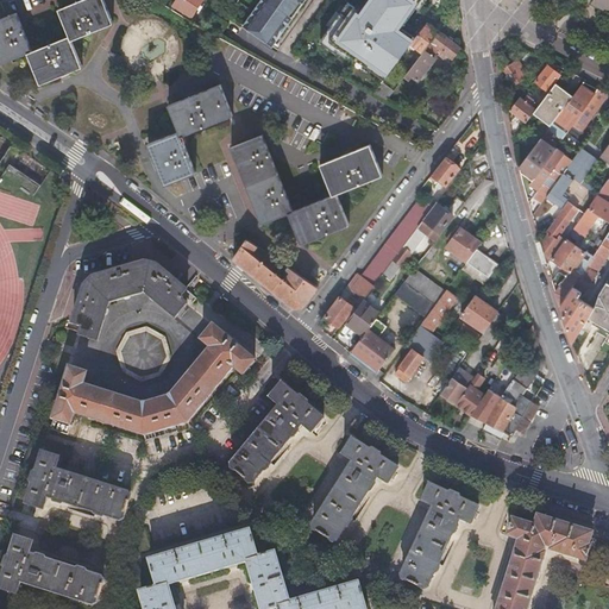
[(30,54),(42,82),(64,74),(85,66),(74,39),(114,23),(105,0),(81,0),(61,8),(71,35),(33,50),(19,13),(0,20),(0,56),(2,64),(30,54)]
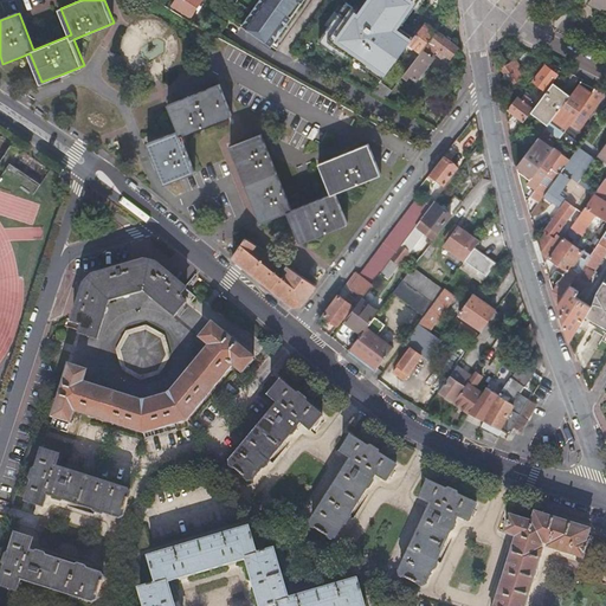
[(180,0),(176,7),(193,18),(204,0),(187,0),(187,1),(184,0),(180,0)]
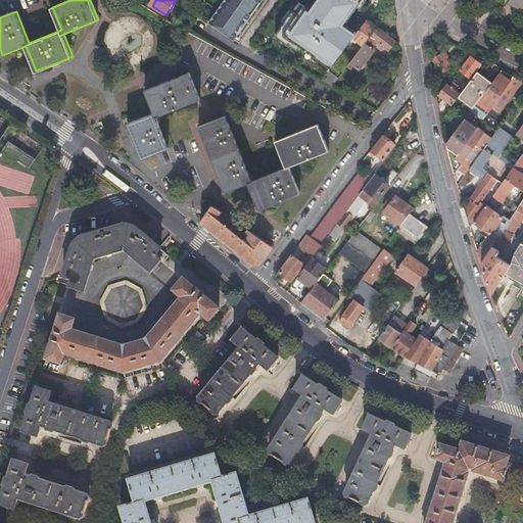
[(225,0),(210,20),(237,36),(262,0),(225,0)]
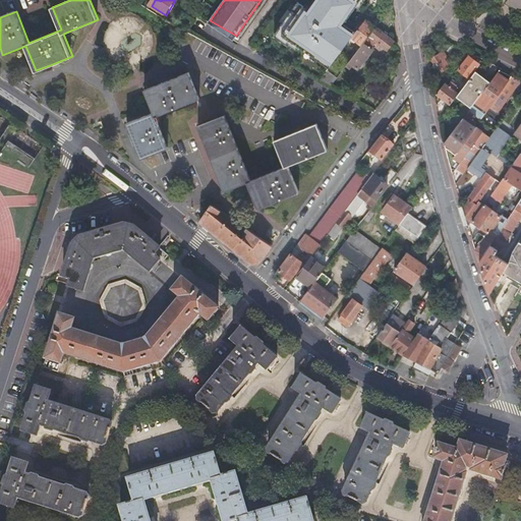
[(302,0),(266,54),(366,110),(395,75),(382,0),(302,0)]
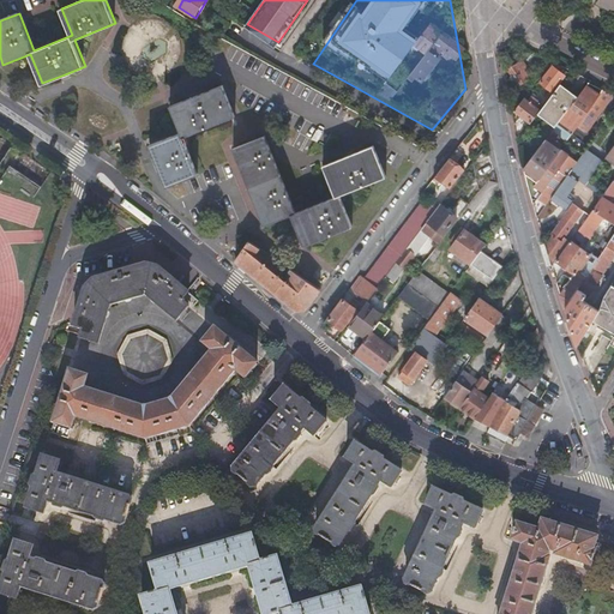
[(611,13),(611,11),(597,2),(599,0),(595,0),(594,5),(611,13)]
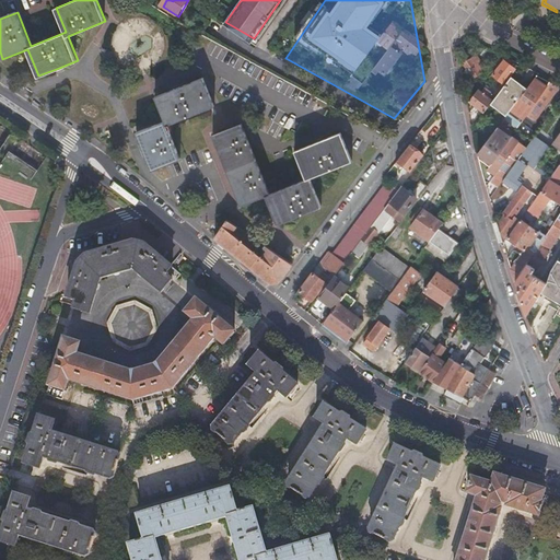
[(559,0),(546,0),(545,2),(557,10),(559,11),(559,0)]
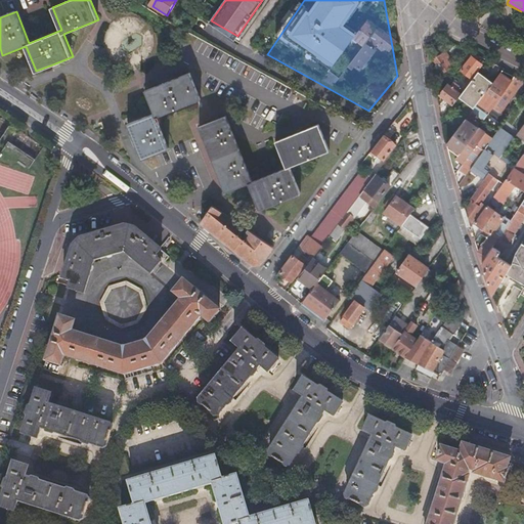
[(237,36),(211,20),(210,22),(235,39),(237,36)]
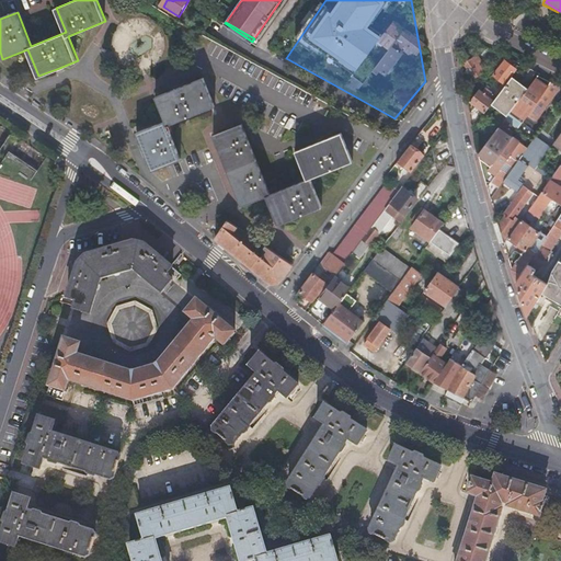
[(465,63),(473,77),(487,69),(477,56),(465,63)]
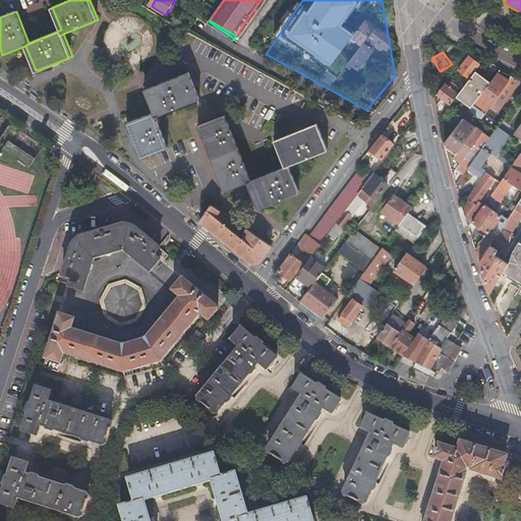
[(459,69),(469,77),(478,64),(468,56),(459,69)]
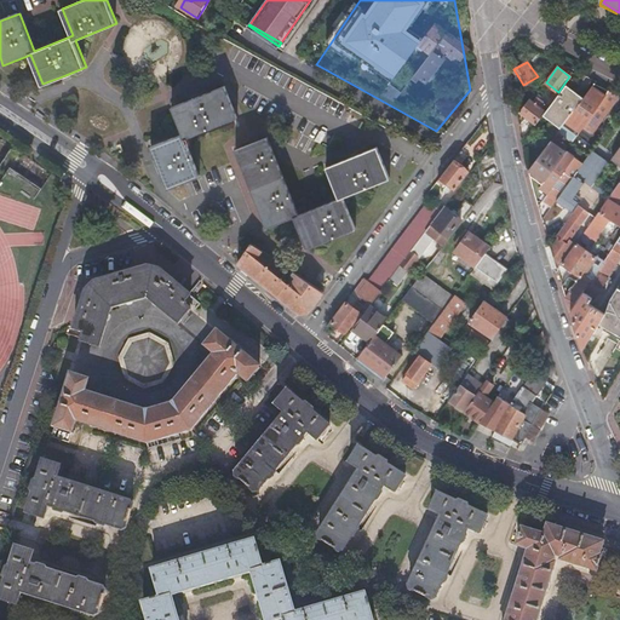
[(529,170),(534,195),(544,183),(550,172),(584,125),(609,91),(595,82),(584,97),(563,124),(529,170)]
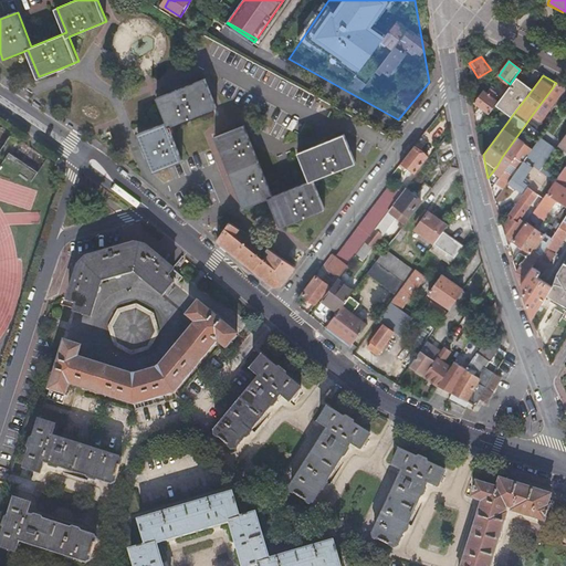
[(499,102),(514,113),(533,88),(517,77),(505,92),(499,102)]
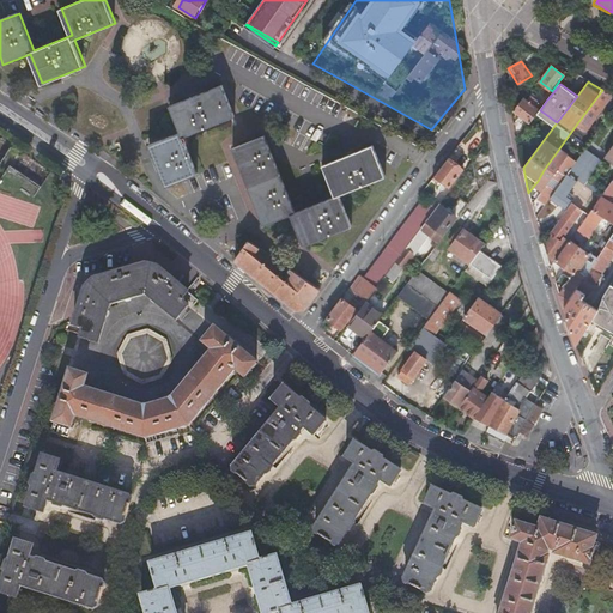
[(149,145),(167,187),(196,175),(184,144),(187,143),(184,137),(235,116),(222,86),(170,105),(181,132),(149,145)]
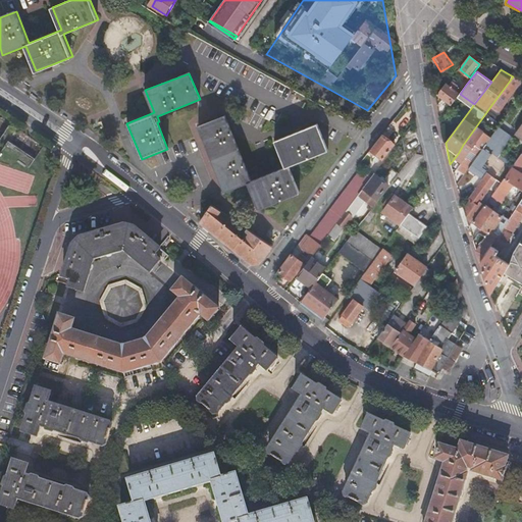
[(515,79),(513,76),(491,105),(498,110),(515,87),(513,85),(517,80),(515,79)]
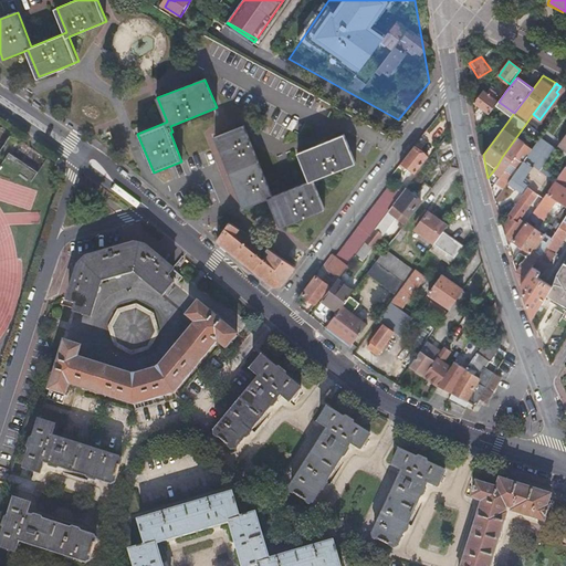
[(489,114),(499,102),(495,98),(499,94),(490,87),(486,91),(483,87),(473,101),(489,114)]
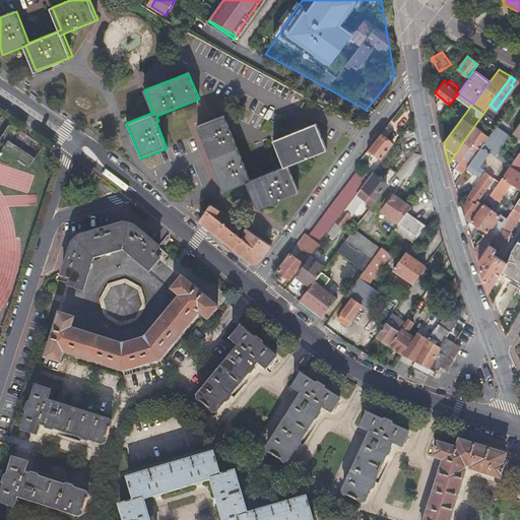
[(490,105),(461,144),(467,148),(496,110),(490,105)]
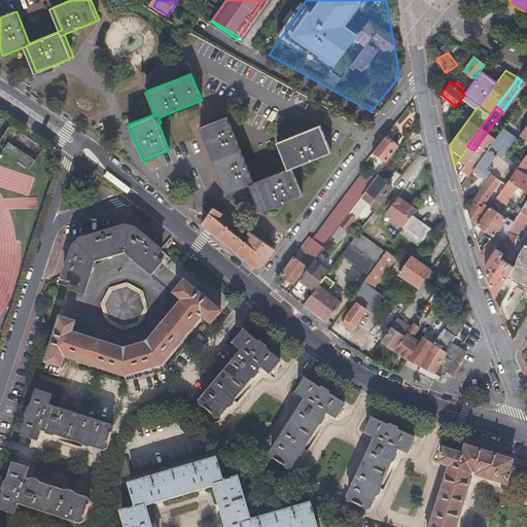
[(288,169),(277,173),(270,176),(253,182),(227,117),(200,128),(227,196),(251,186),(260,210),(302,194),(291,168),(331,152),(320,126),(277,142),(288,169)]
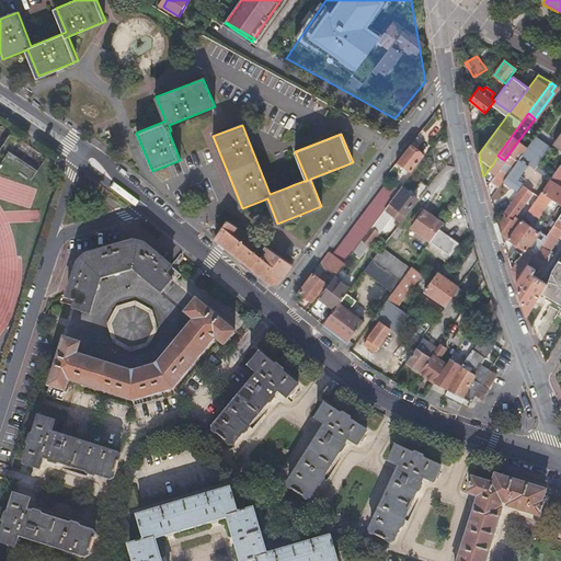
[(410,144),(396,162),(402,167),(404,164),(412,170),(423,155),(410,144)]
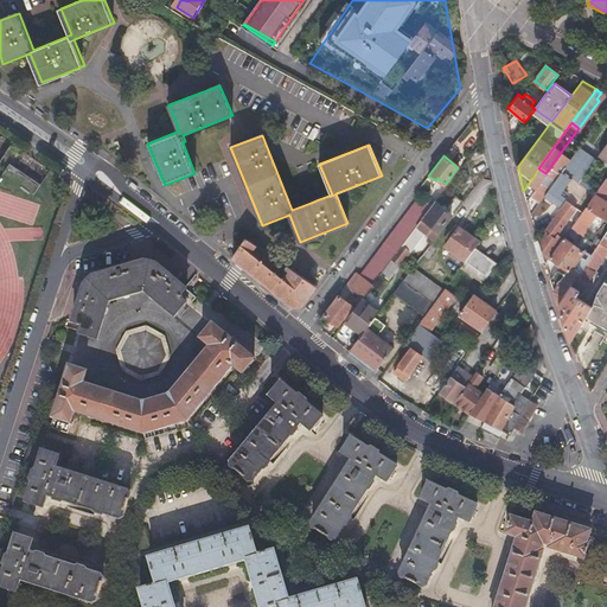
[(529,210),(530,216),(545,196),(567,167),(569,165),(560,158),(540,185),(526,203),(529,210)]
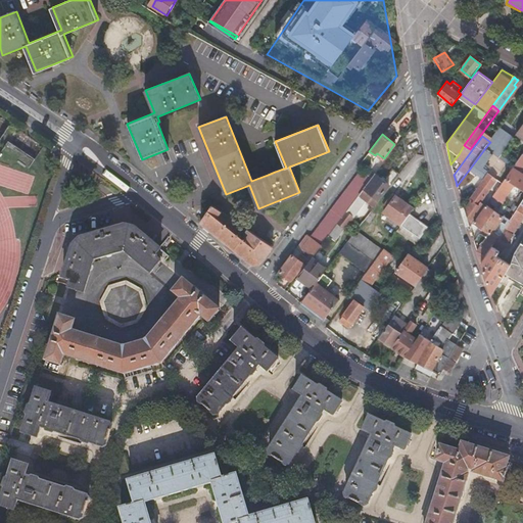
[(488,144),(470,169),(481,178),(489,169),(485,165),(496,150),(488,144)]
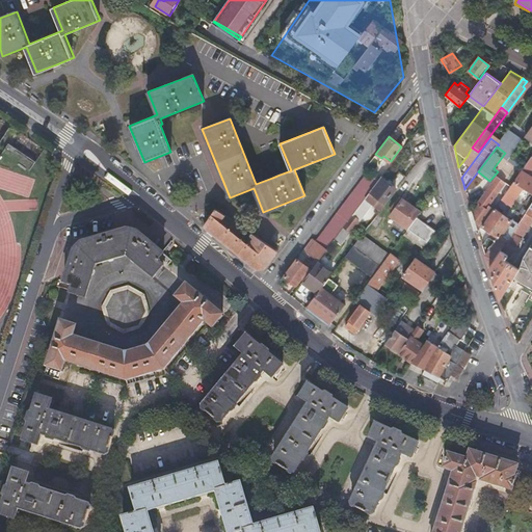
[(9,159),(22,163),(25,156),(11,152),(9,159)]
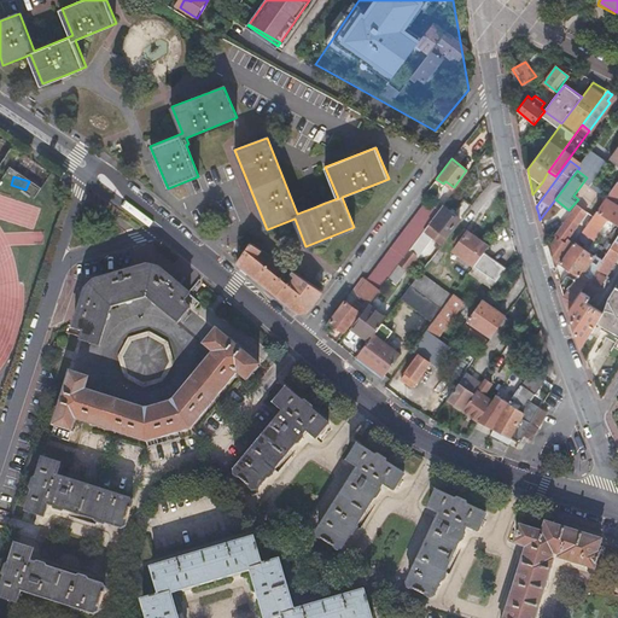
[(596,211),(617,226),(617,207),(613,204),(612,205),(611,204),(613,199),(617,198),(617,197),(617,181),(608,196),(604,202),(596,211)]
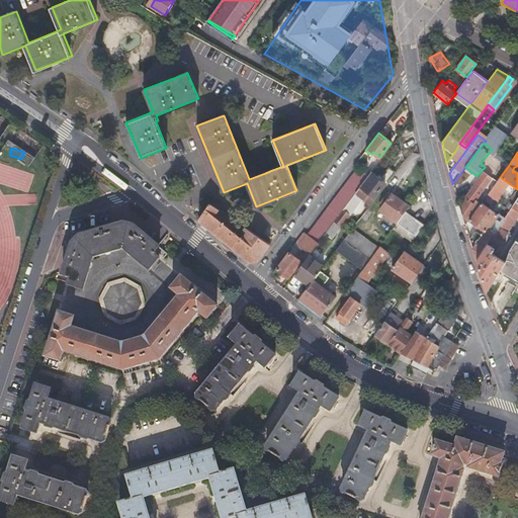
[(446,163),(449,173),(460,158),(454,153),(446,163)]
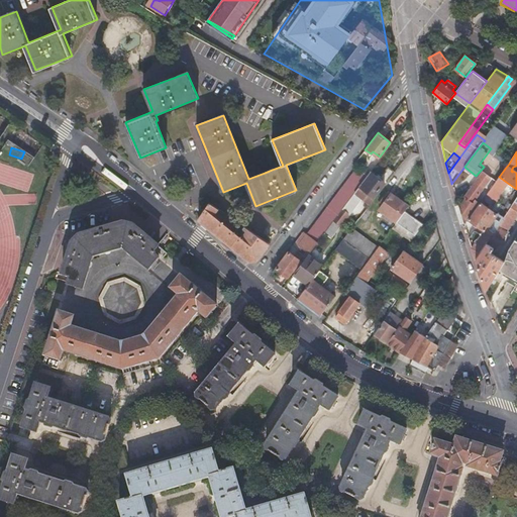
[(496,181),(499,177),(505,169),(492,158),(483,171),(491,178),(496,181)]
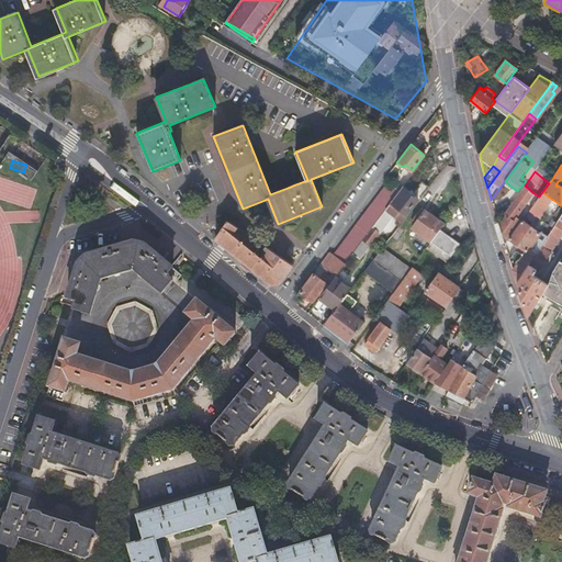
[(400,191),(386,209),(403,221),(408,214),(406,213),(418,198),(420,199),(429,188),(422,181),(413,193),(408,190),(405,195),(400,191)]
